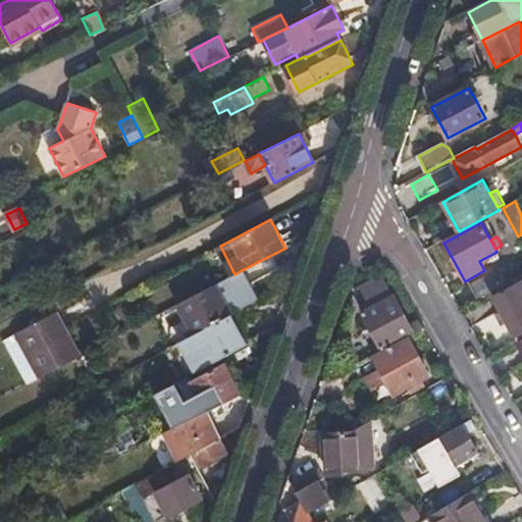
[(183,315),(191,330),(193,335),(232,314),(259,300),(242,270),(235,274),(216,283),(176,305),(183,315)]
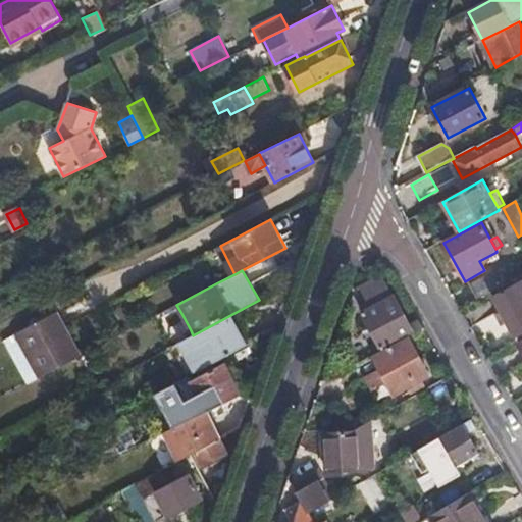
[(470,285),(477,299),(505,284),(498,271),(470,285)]
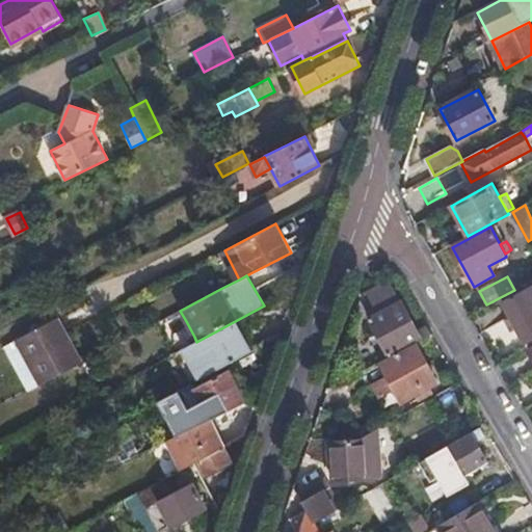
[(370,314),(394,302),(384,284),(361,294),(370,314)]
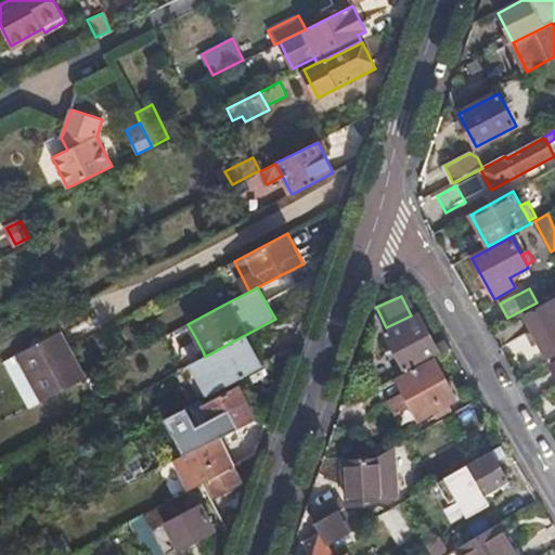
[(554,352),(554,298),(525,314),(547,358),(554,352)]
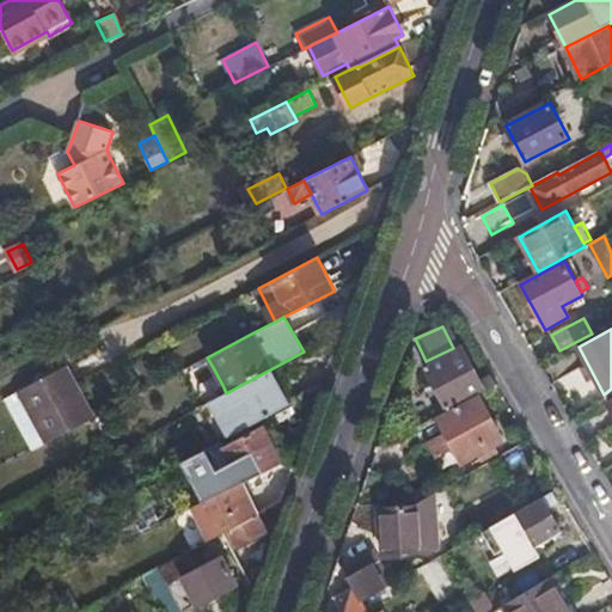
[(479,379),(461,347),(423,367),(447,410),(478,395),(485,390),(496,384),(490,374),(479,379)]
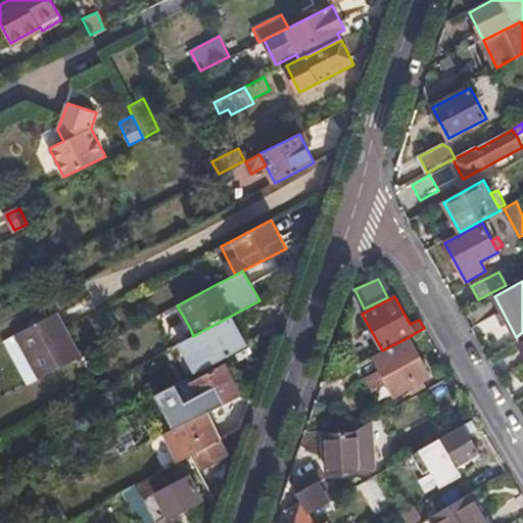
[(80,358),(56,314),(17,334),(41,378),(80,358)]
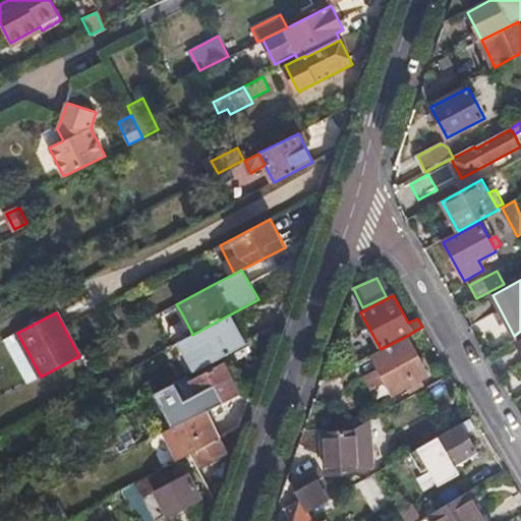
[(192,335),(178,343),(193,372),(247,344),(232,313),(192,335)]
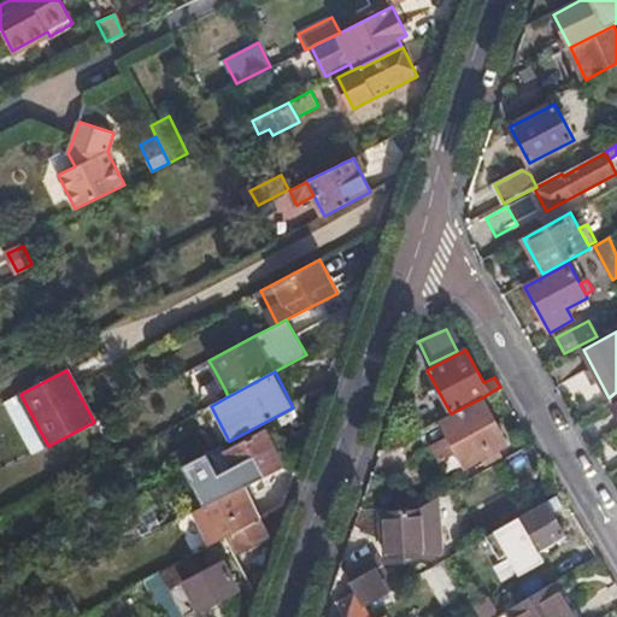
[(204,378),(212,397),(225,391),(216,372),(204,378)]
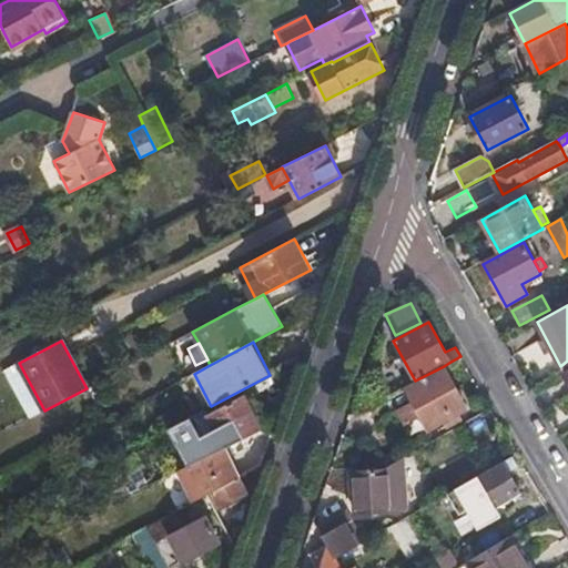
[(30,418),(44,411),(19,363),(4,371),(30,418)]
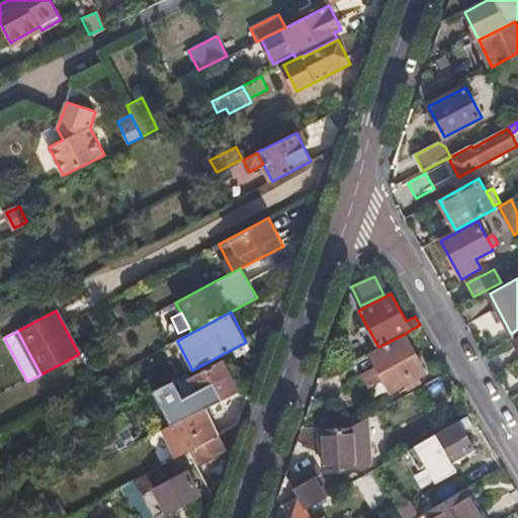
[(426,373),(405,334),(378,347),(369,352),(376,366),(361,374),(369,390),(384,380),(391,393),(426,373)]
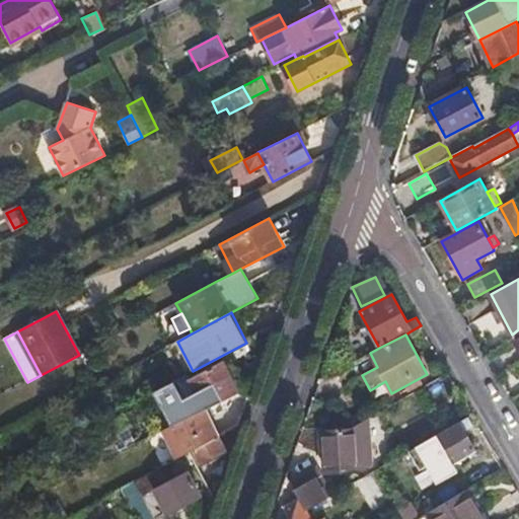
[(98,364),(92,354),(83,358),(93,377),(102,372),(98,364)]
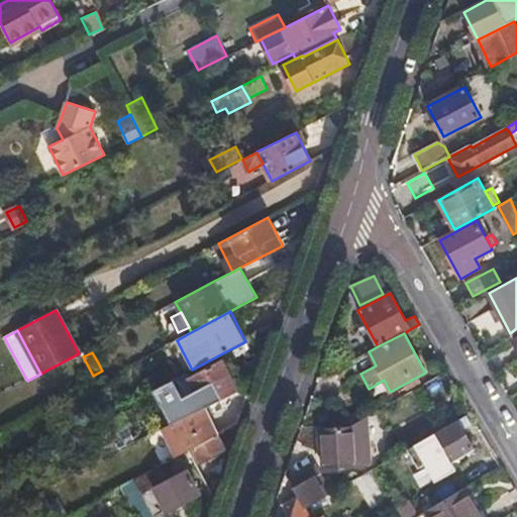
[(171,424),(204,408),(205,408),(239,392),(223,358),(192,376),(190,372),(154,391),(171,424)]
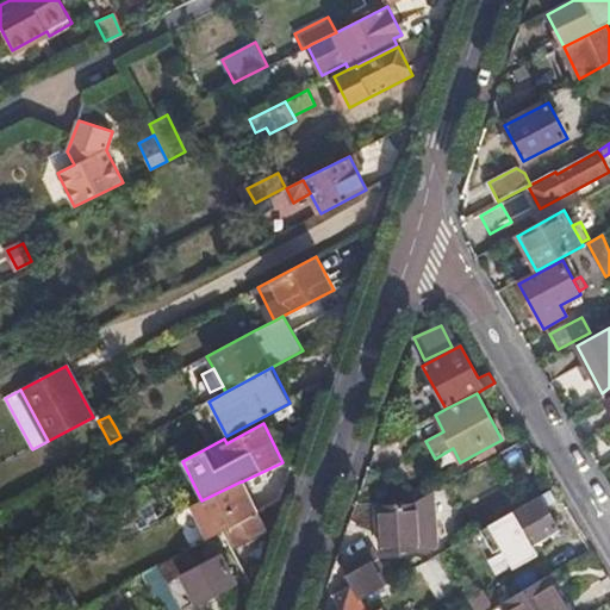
[(192,505),(207,540),(225,529),(257,512),(242,481),(241,481),(201,500),(192,505)]
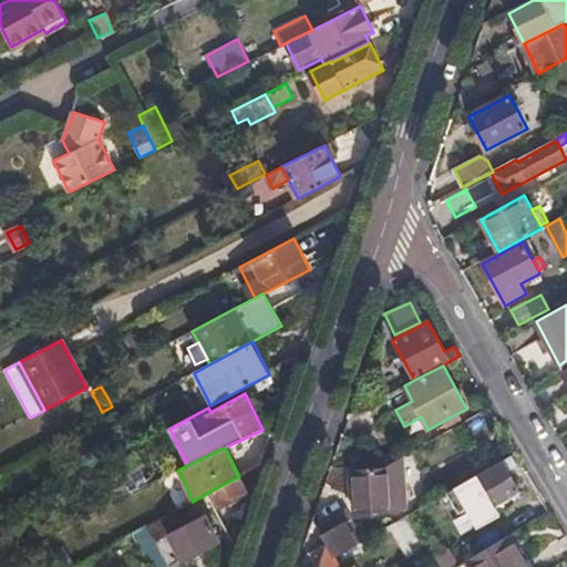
[(114,463),(129,493),(148,483),(131,454),(114,463)]
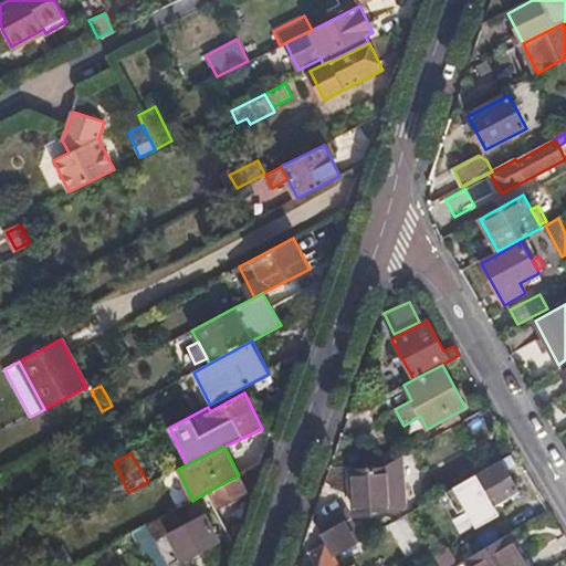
[(465,509),(468,512),(452,520),(461,534),(475,526),(477,528),(500,516),(494,506),(520,492),(507,470),(516,464),(511,454),(447,492),(459,513),(465,509)]
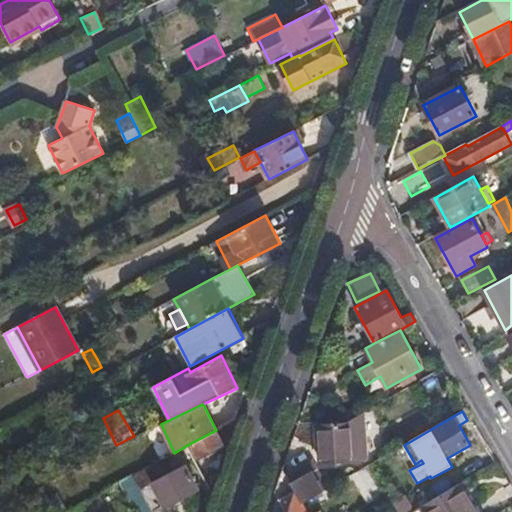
[(368,458),(365,414),(349,423),(317,425),(319,462),(366,460),(368,458)]
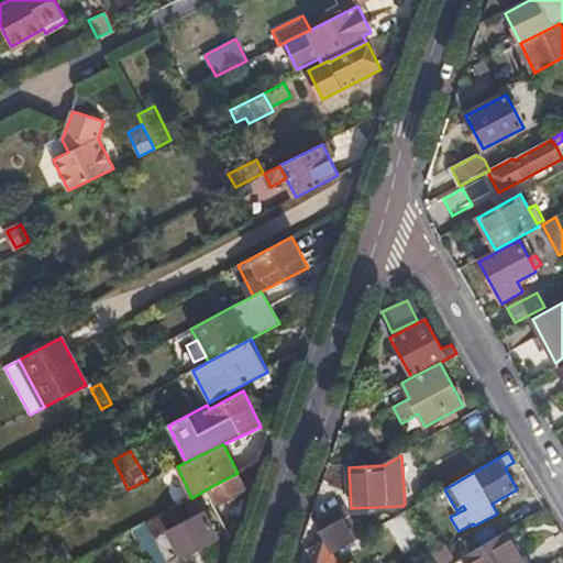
[(208,488),(217,505),(224,520),(238,512),(232,501),(240,497),(238,493),(246,489),(238,473),(208,488)]
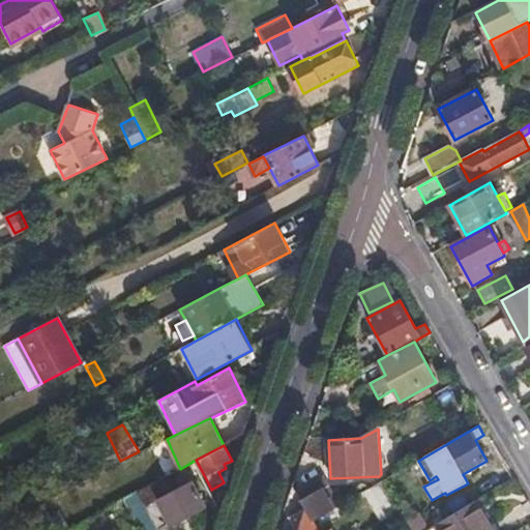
[(188,472),(141,497),(146,506),(193,481),(188,472)]
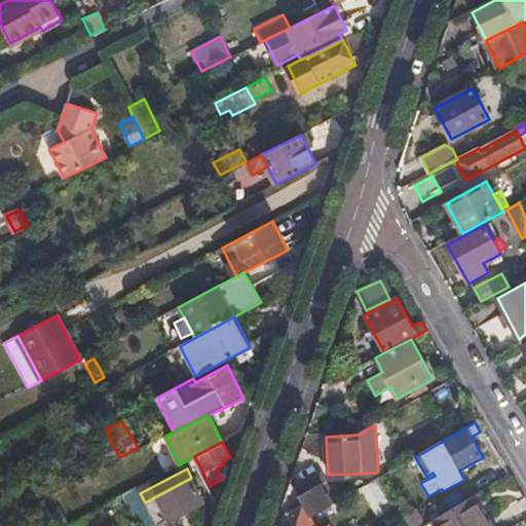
[(311,517),(337,501),(322,474),(295,489),(303,503),(311,517)]
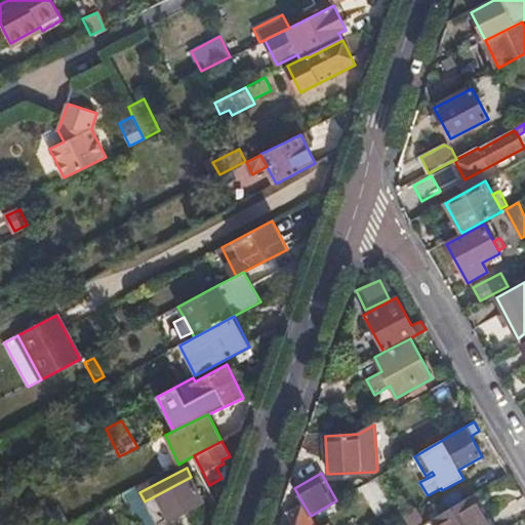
[(136,487),(131,476),(119,482),(125,493),(136,487)]
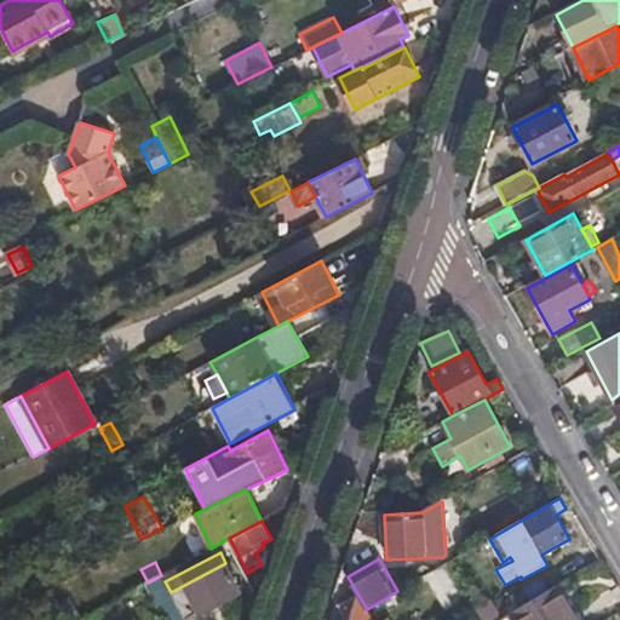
[(187,619),(241,591),(225,563),(171,592),(184,618),(185,619),(187,619)]
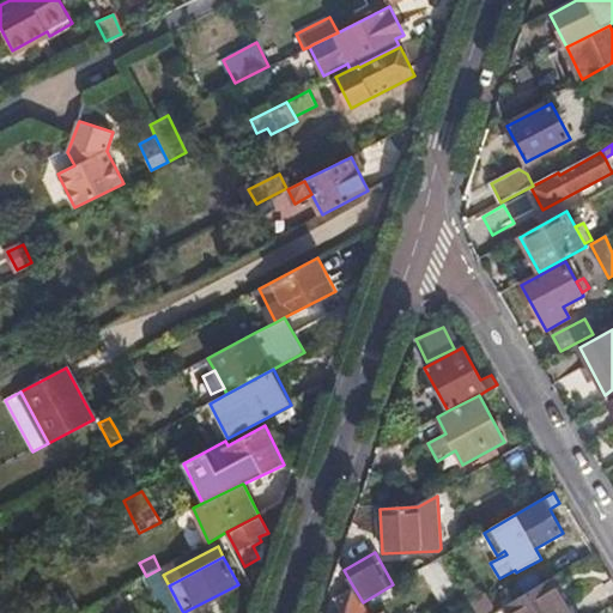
[(461,592),(450,572),(442,557),(422,569),(442,604),(447,600),(461,592)]
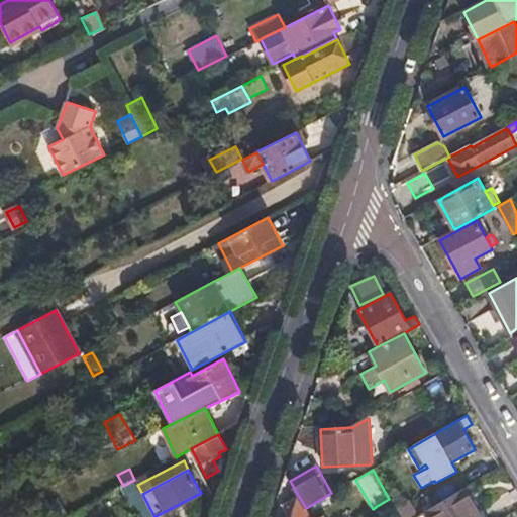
[(136,516),(148,516),(153,515),(142,494),(137,485),(134,480),(123,486),(121,487),(136,516)]
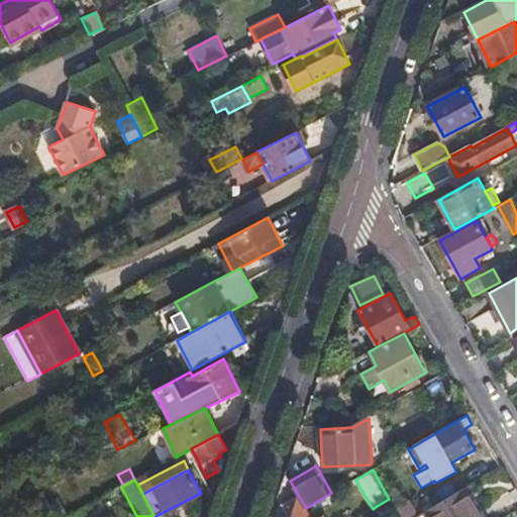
[(482,516),(466,488),(424,512),(427,516),(482,516)]
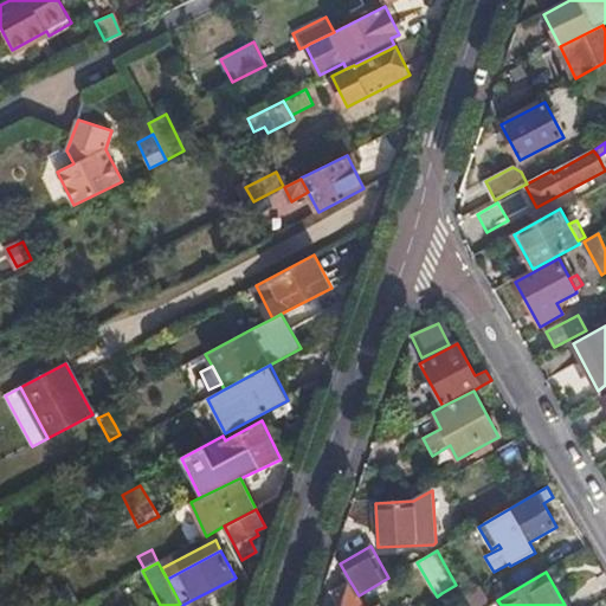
[(363,605),(359,595),(349,580),(342,605),(341,605),(363,605)]
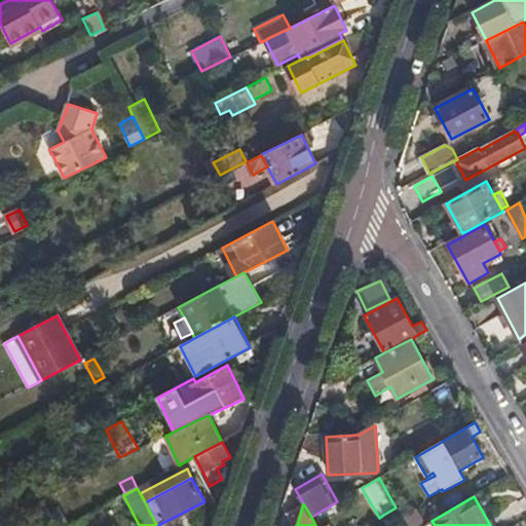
[(403,519),(406,525),(423,525),(425,525),(412,503),(399,512),(403,519)]
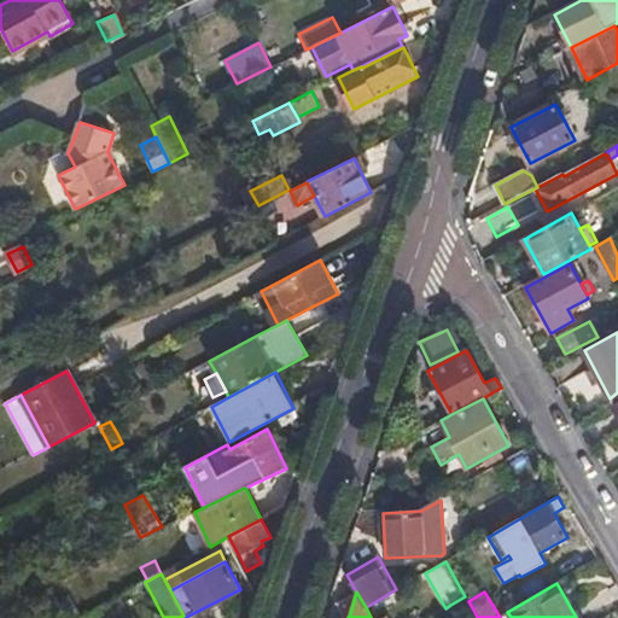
[(465,596),(450,605),(458,617),(459,617),(473,610),(468,601),(465,596)]
